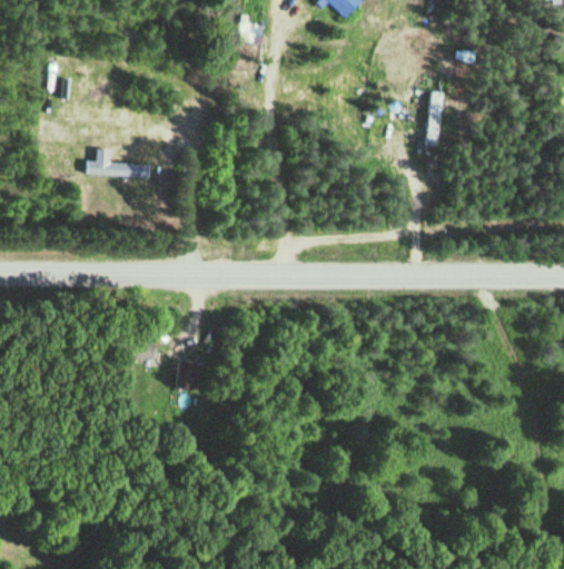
[(363,0),(327,0),(346,18),(363,0)]
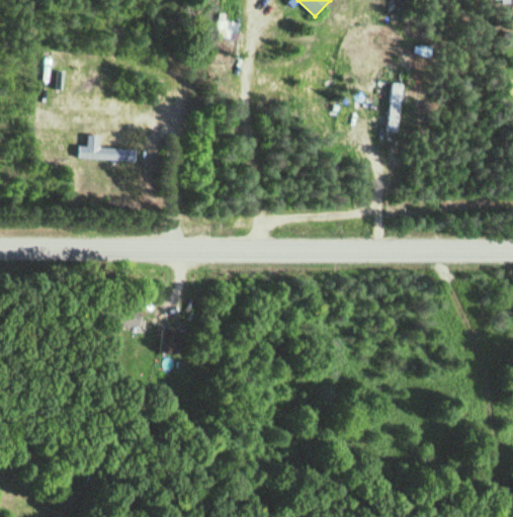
[(124,27),(113,27),(113,41),(124,41),(124,27)]
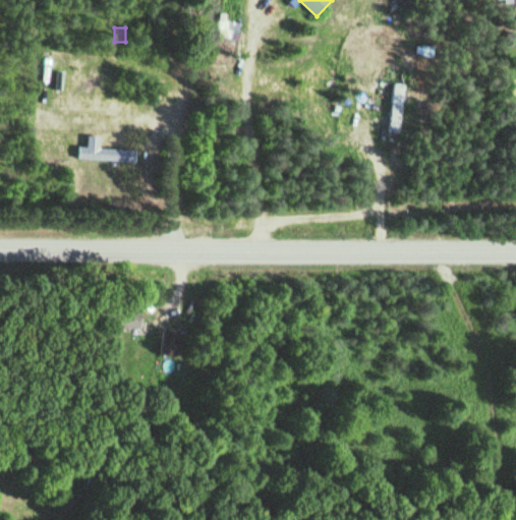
[(137,149),(79,149),(79,160),(136,162),(137,149)]
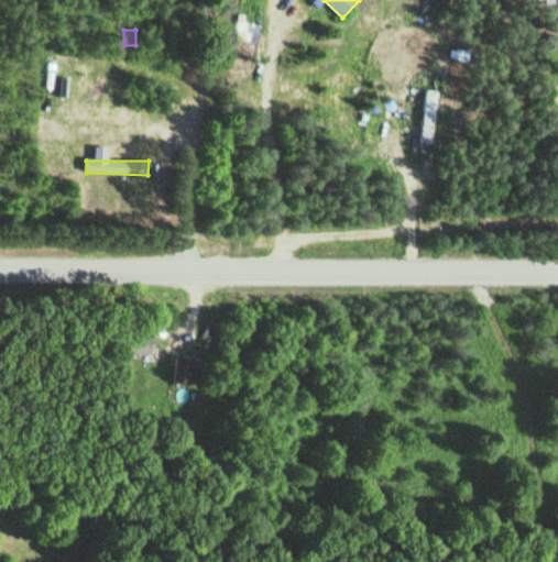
[(153,334),(123,334),(123,355),(153,355),(153,334)]
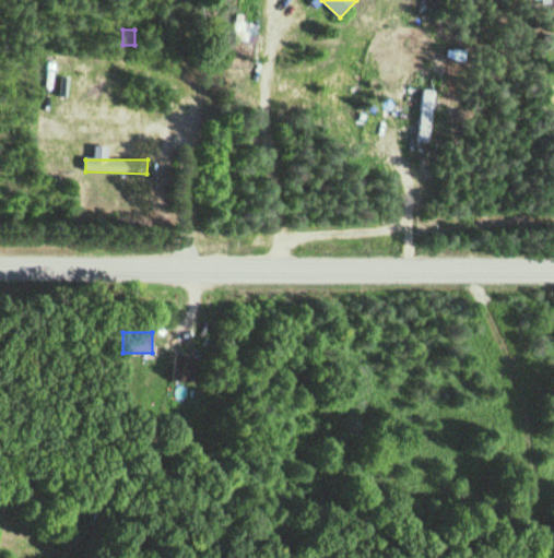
[(175,382),(196,384),(198,357),(177,355),(175,382)]
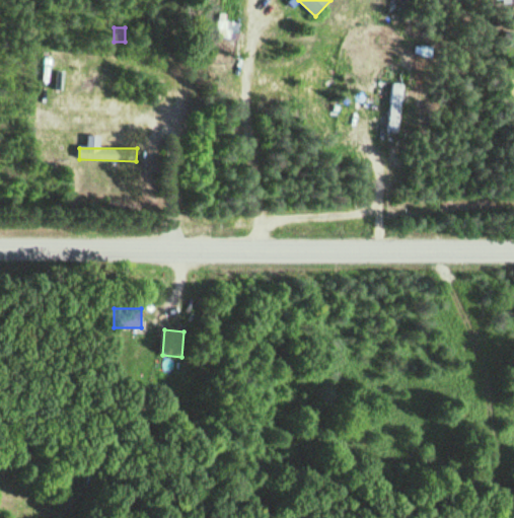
[(104,468),(91,470),(93,486),(106,484),(104,468)]
